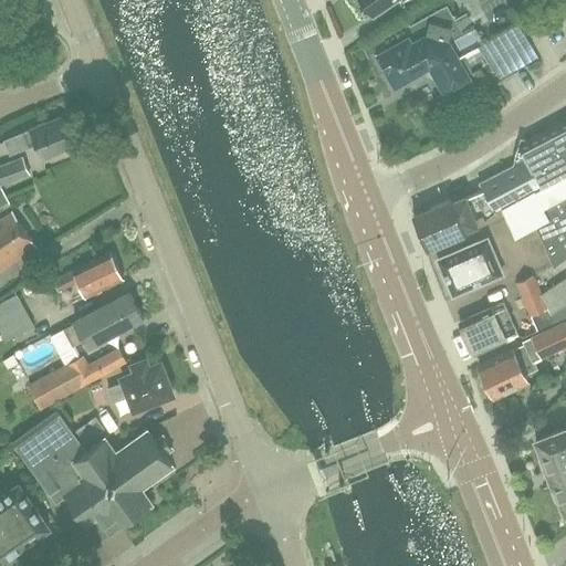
[(358,0),(365,9),(368,7),(374,14),(394,0),(358,0)]
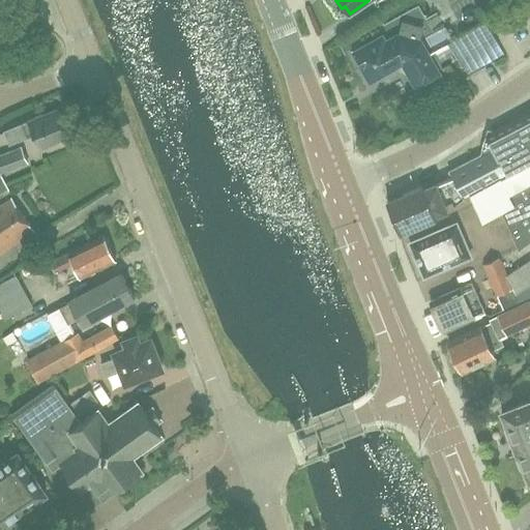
[(439,75),(420,41),(419,41),(423,27),(402,22),(398,35),(385,42),(382,37),(353,54),(363,71),(363,72),(364,72),(370,82),(379,77),(380,78),(381,77),(393,69),(393,66),(403,68),(402,71),(407,72),(415,88),(439,75)]
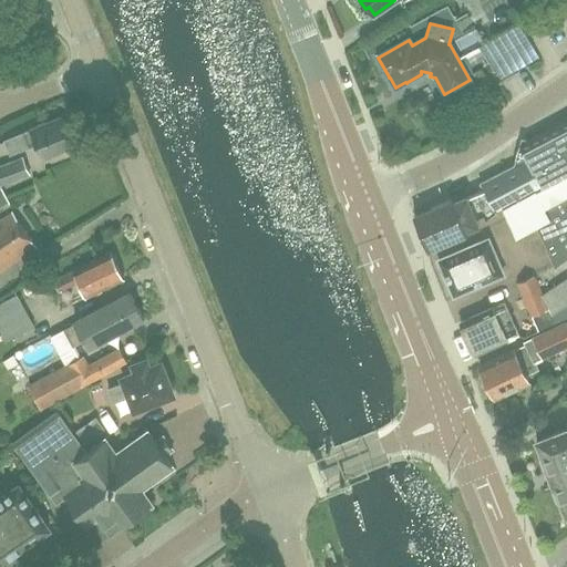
[(72,146),(62,119),(47,124),(45,121),(29,127),(31,131),(4,141),(11,154),(37,144),(42,158),(72,146)]
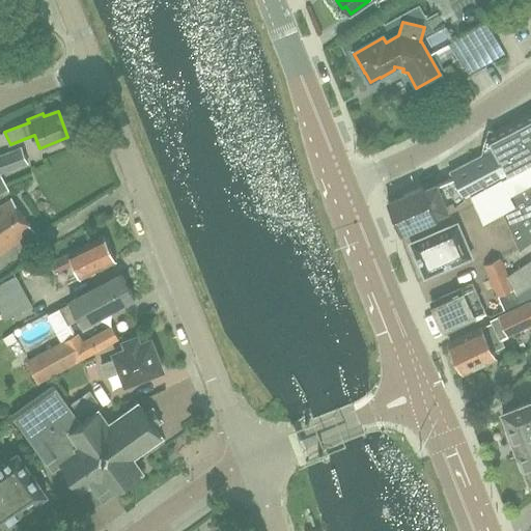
[(464,198),(530,162),(530,112),(488,136),(495,148),(449,172),(452,178),(424,191),(422,188),(388,202),(401,233),(437,218),(435,214),(450,206),(449,203),(452,201),(454,206),(465,200),(464,198)]
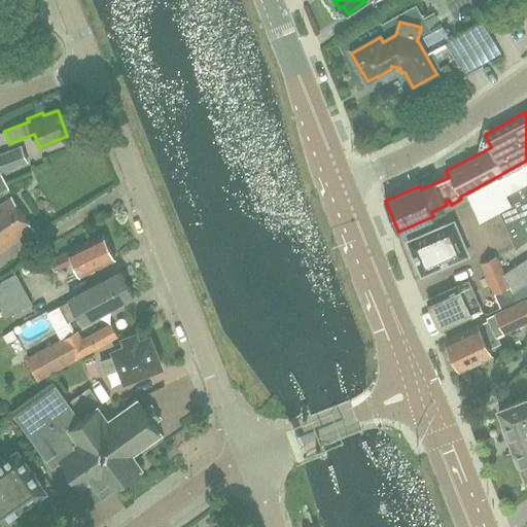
[(0,190),(7,187),(0,173),(0,172),(27,162),(21,146),(0,154),(0,190)]
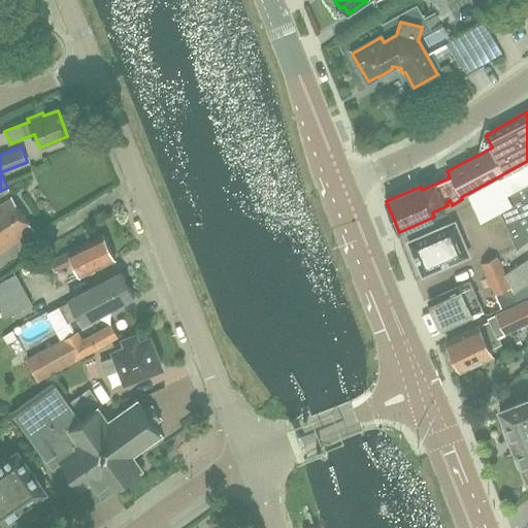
[(527,238),(527,162),(525,164),(468,196),(481,226),(499,212),(515,248),(527,238)]
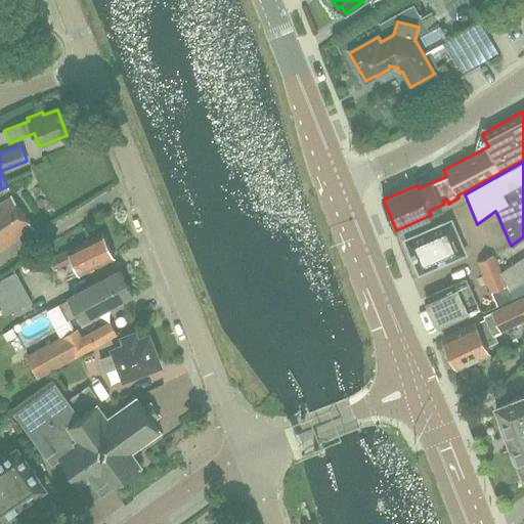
[(0,251),(34,227),(11,195),(0,203),(0,251)]
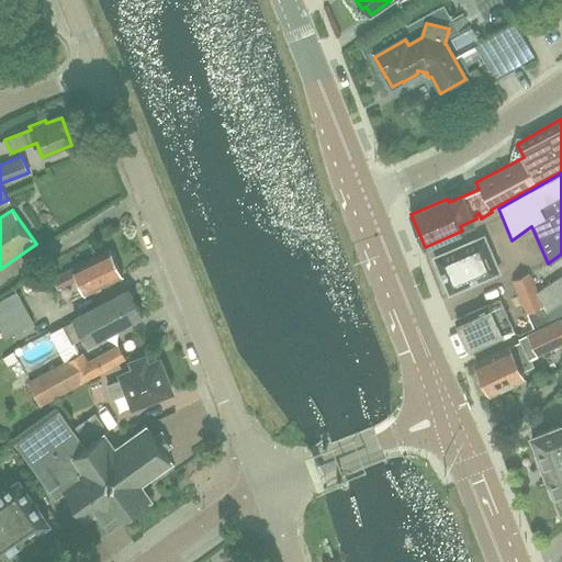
[(479,281),(498,272),(483,237),(435,259),(439,269),(437,270),(442,283),(445,282),(450,293),(469,284),(468,282),(476,278),(479,281)]
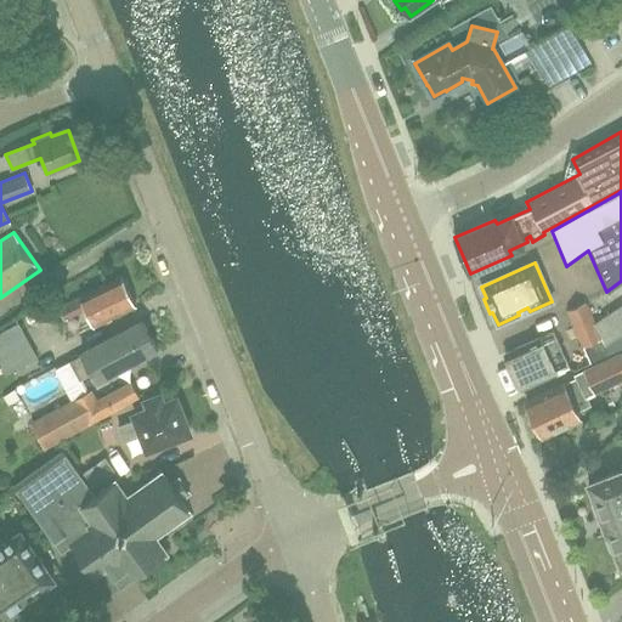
[(95,327),(135,306),(120,276),(85,294),(85,295),(60,307),(66,320),(86,310),(95,327)]
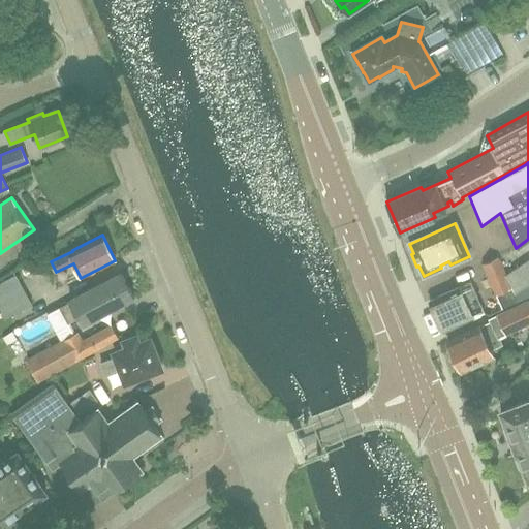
[(528,283),(528,258),(504,275),(497,258),(481,266),(495,296),(501,308),(517,301),(514,296),(528,283)]
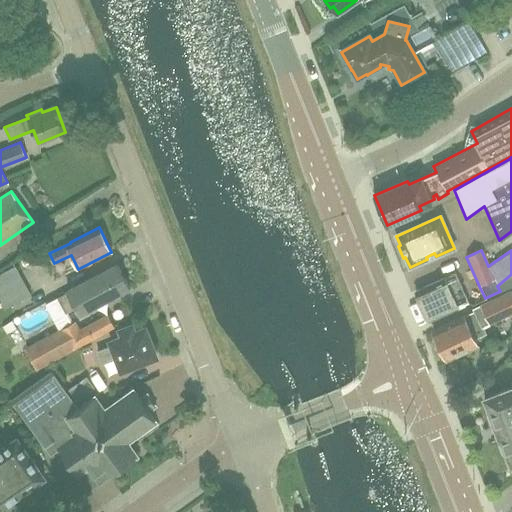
[(105,301),(130,287),(117,263),(67,291),(68,293),(58,299),(66,314),(77,308),(80,314),(87,311),(88,313),(107,303),(105,301)]
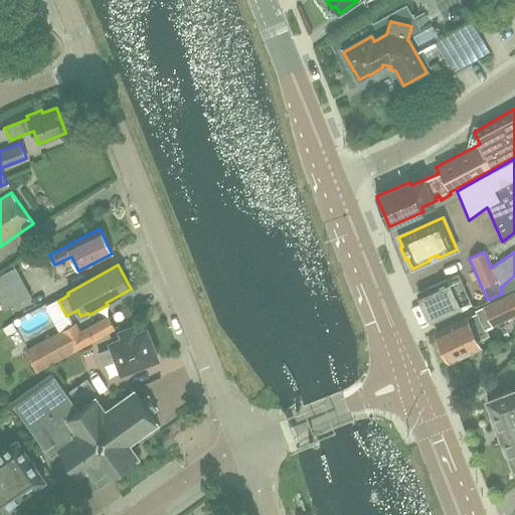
[(15,268),(0,276),(0,301),(5,311),(31,297),(15,268)]
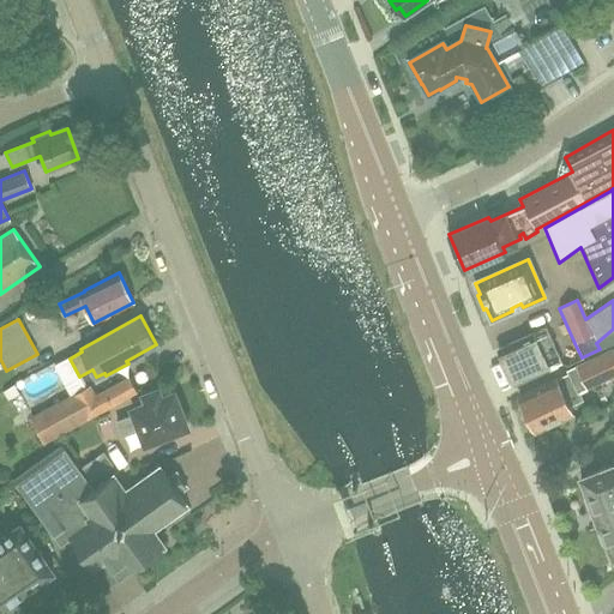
[(545,329),(497,350),(513,386),(561,365),(545,329)]
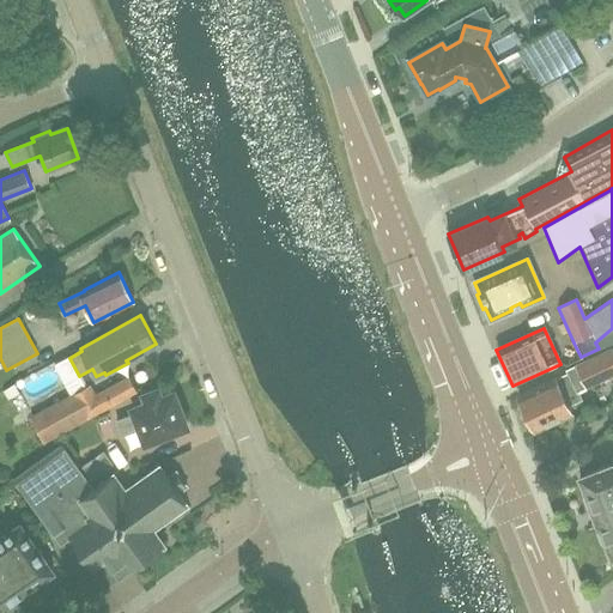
[(612,328),(595,343),(599,349),(600,352),(575,364),(587,388),(612,374),(612,328)]
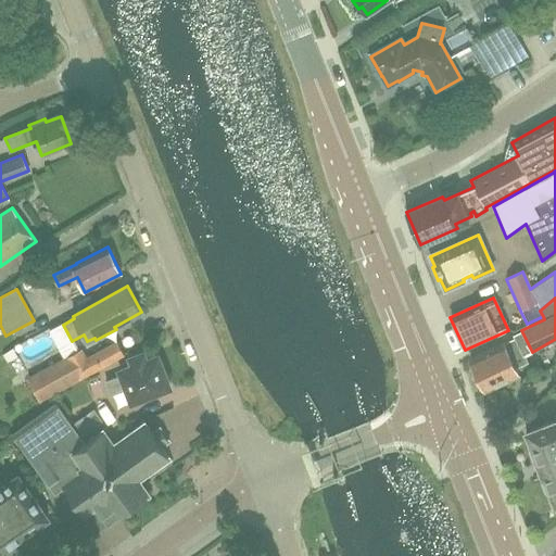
[(61,329),(24,345),(29,356),(66,340),(61,329)]
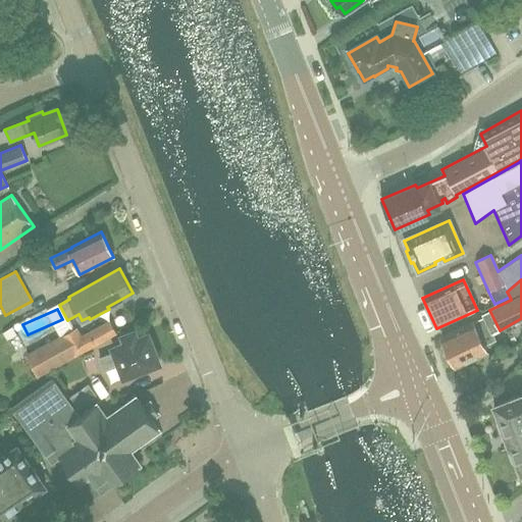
[(494,340),(484,318),(473,323),(473,322),(441,337),(456,368),(487,353),(483,346),(494,340)]
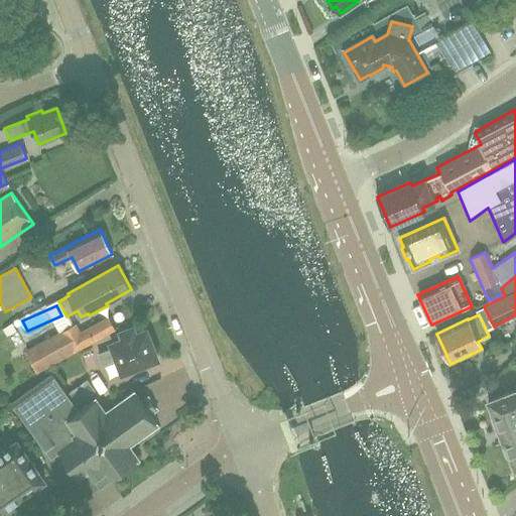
[(37,373),(116,330),(108,315),(81,331),(76,323),(24,351),(37,373)]
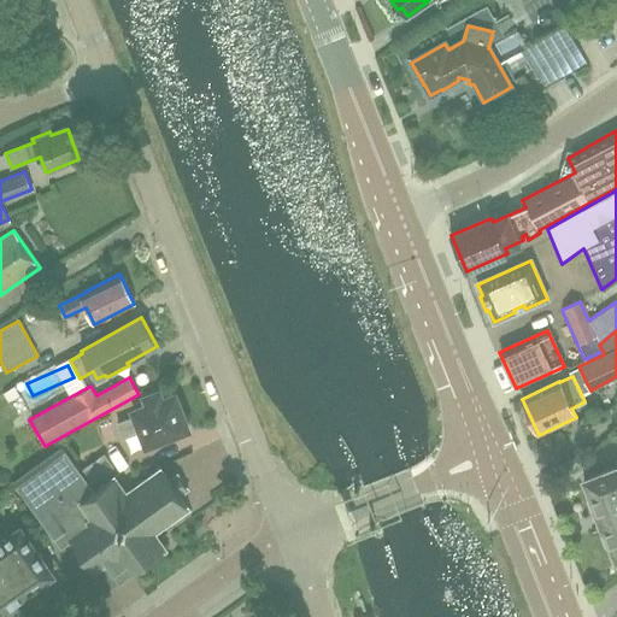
[(163,400),(159,391),(146,395),(148,404),(134,410),(136,416),(118,423),(124,438),(142,430),(147,445),(152,442),(153,447),(166,442),(165,438),(188,429),(175,395),(163,400)]
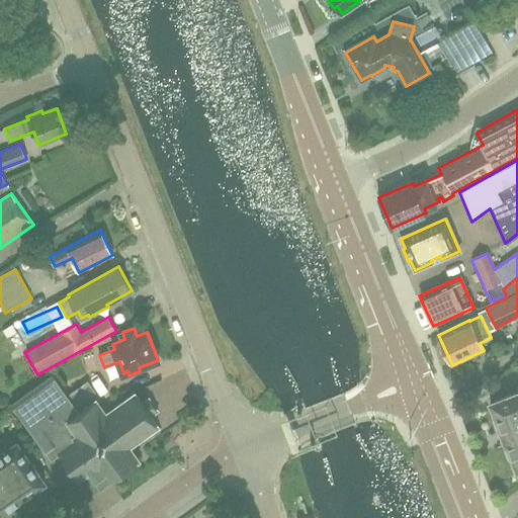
[(67,396),(52,374),(10,404),(46,452),(55,446),(90,495),(139,460),(128,446),(158,425),(151,415),(156,411),(157,413),(158,412),(148,398),(147,399),(148,400),(143,404),(136,394),(106,414),(96,401),(79,413),(76,407),(96,393),(87,380),(67,396)]
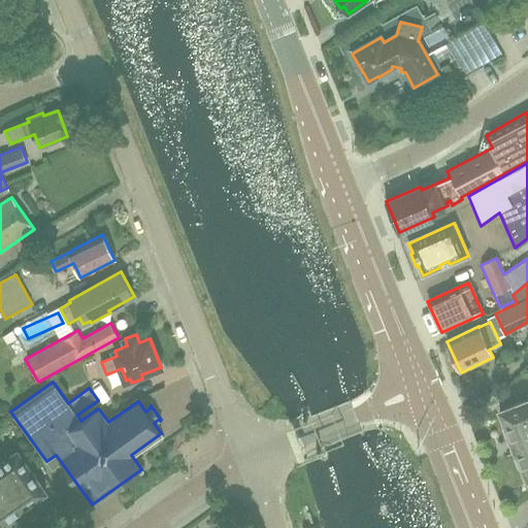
[(527,480),(527,398),(499,409),(510,438),(507,439),(513,454),(517,453),(527,481),(527,480)]
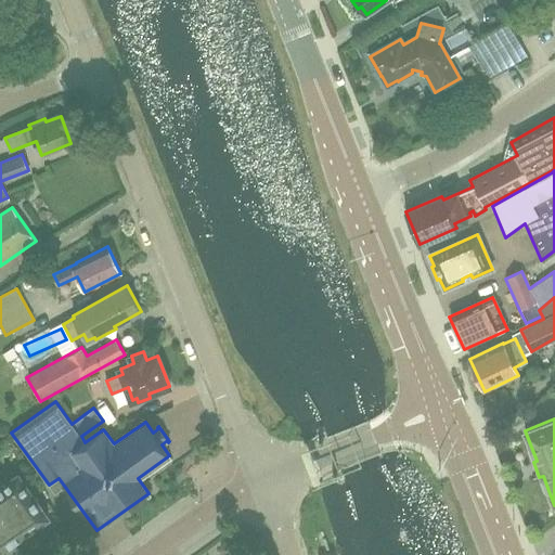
[(0,551),(49,519),(20,476),(0,489),(0,551)]
